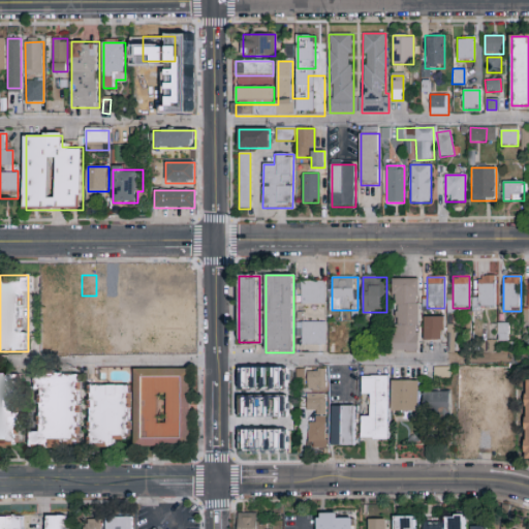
[(495,277),(495,309),(474,309),(474,277),(495,277)]
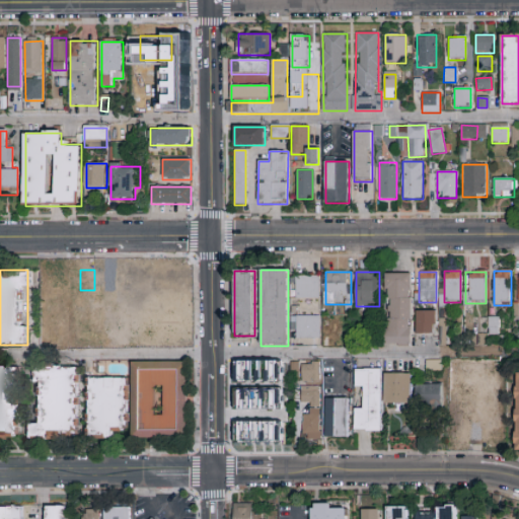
[(385,346),(385,273),(412,273),(412,346),(385,346)]
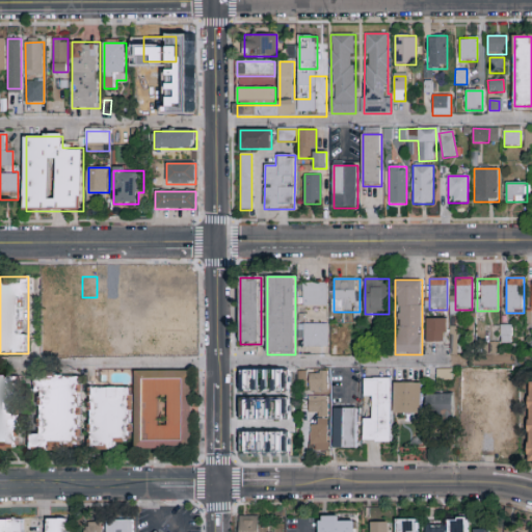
[(327,306),(302,306),(302,283),(327,283),(327,306)]
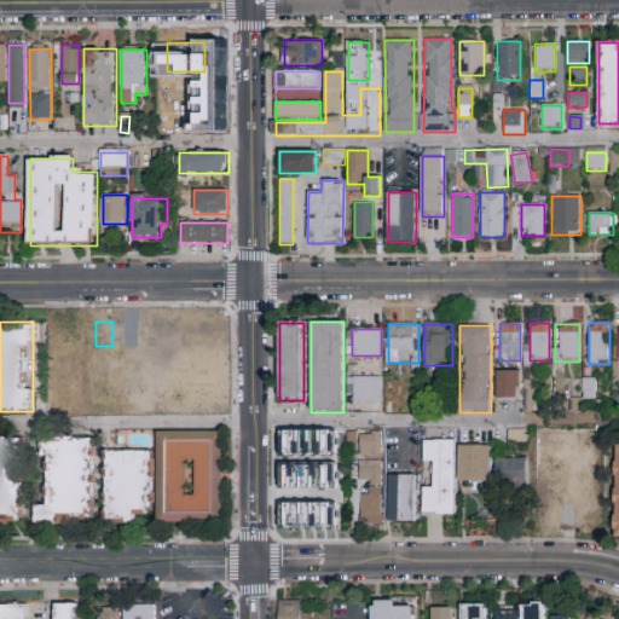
[(156,352),(230,352),(230,404),(156,404),(156,352)]
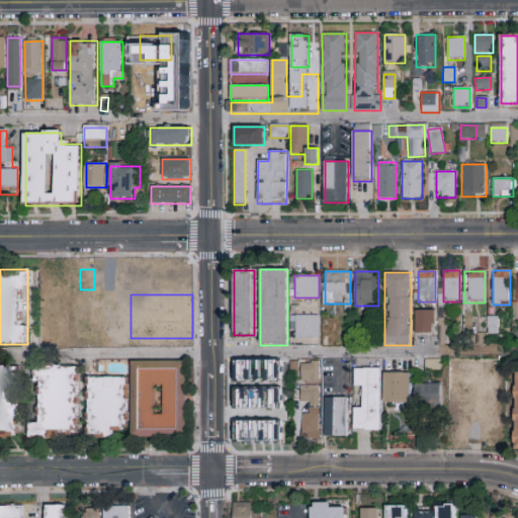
[(99,320),(85,321),(84,308),(99,307),(99,320)]
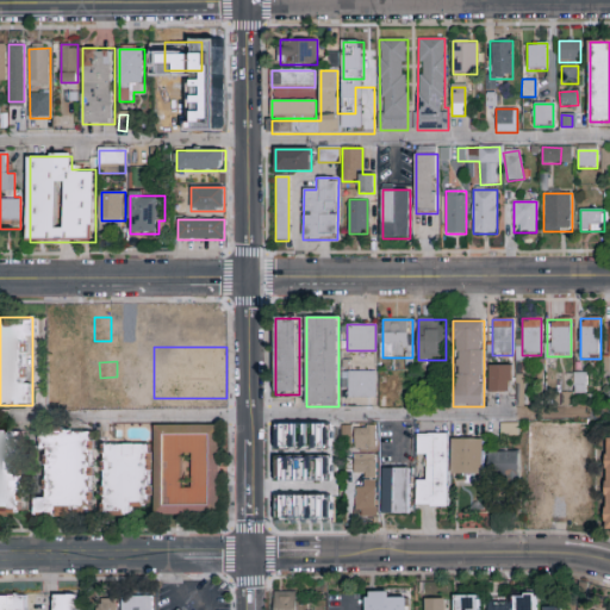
[(489,392),(489,366),(511,366),(511,392),(489,392)]
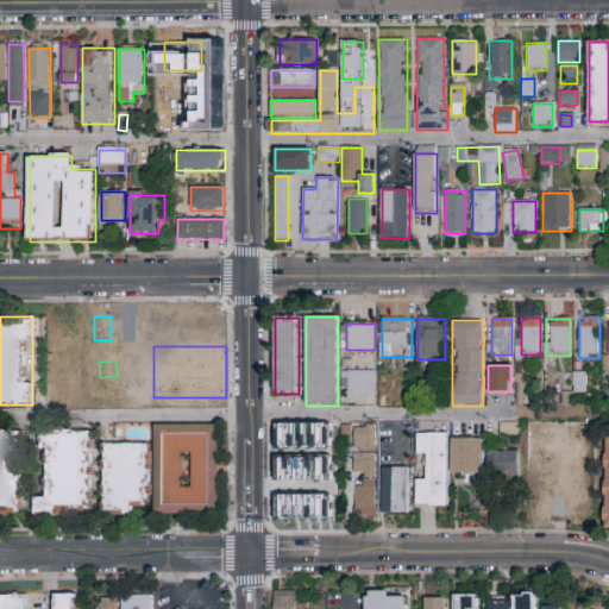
[(375,397),(341,397),(341,371),(375,371),(375,397)]
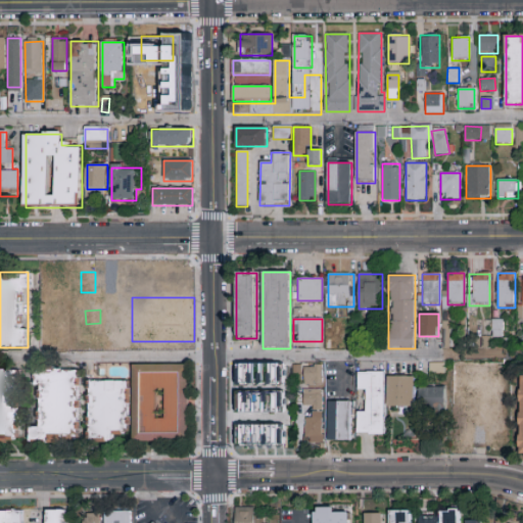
[(342,321),(342,340),(328,340),(328,321),(342,321)]
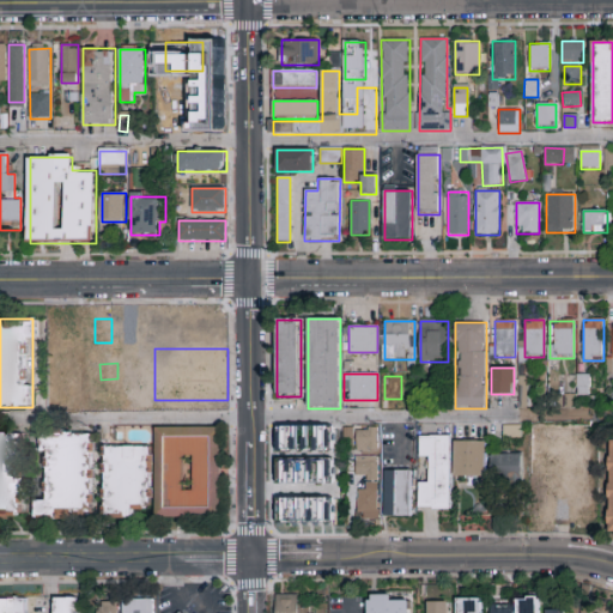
[(272,451),(326,451),(326,422),(272,422),(272,451)]
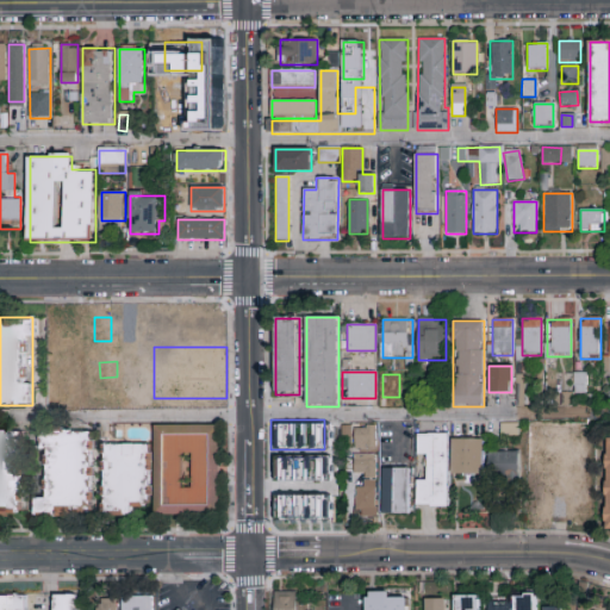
[(350,423),(340,424),(341,442),(350,442),(350,423)]
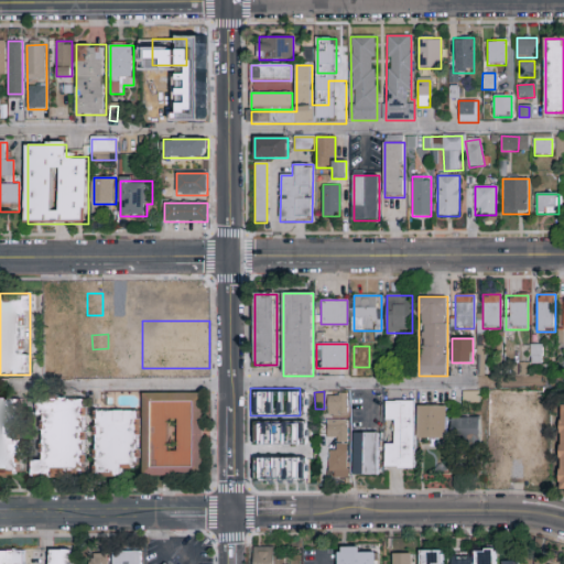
[(478,392),(478,403),(464,403),(464,392),(478,392)]
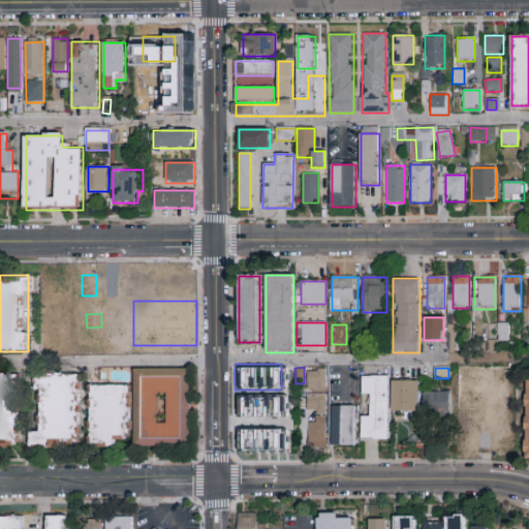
[(193,370),(193,448),(134,448),(134,370),(193,370)]
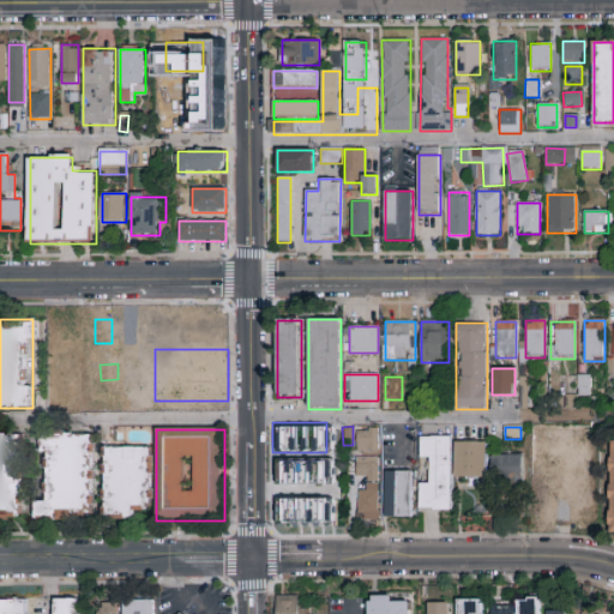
[(379,451),(355,451),(355,429),(379,429),(379,451)]
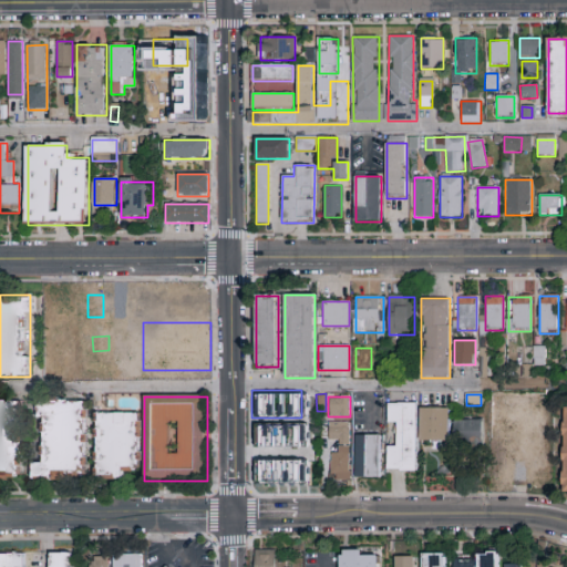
[(88,481),(37,481),(35,400),(88,399),(88,481)]
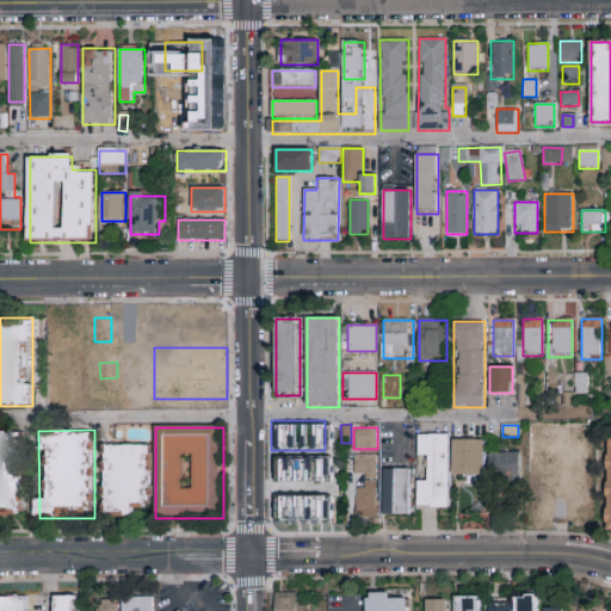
[(23,517),(0,517),(0,431),(23,431),(23,517)]
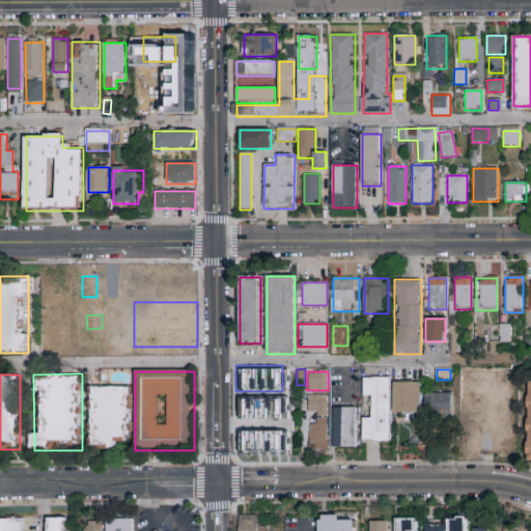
[(391,379),(392,441),(364,441),(364,418),(373,418),(373,397),(364,397),(364,379),(391,379)]
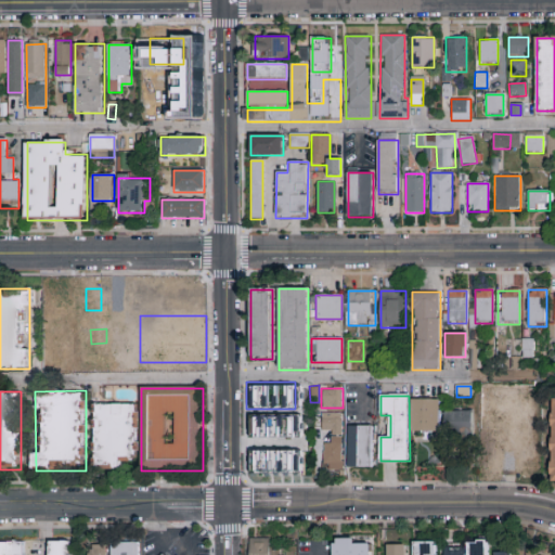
[(440,433),(412,433),(412,399),(440,399),(440,433)]
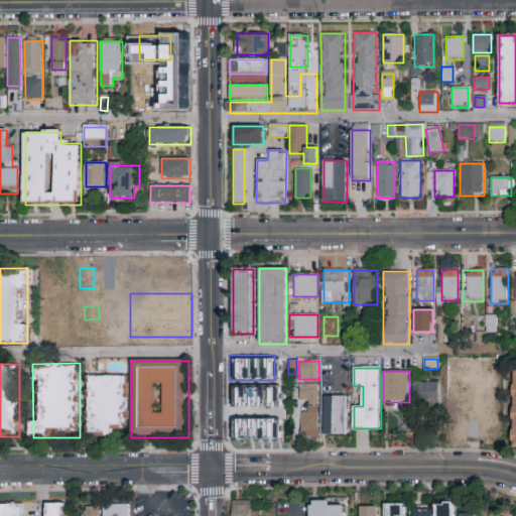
[(87,376),(128,376),(128,428),(113,428),(113,437),(87,437),(87,376)]
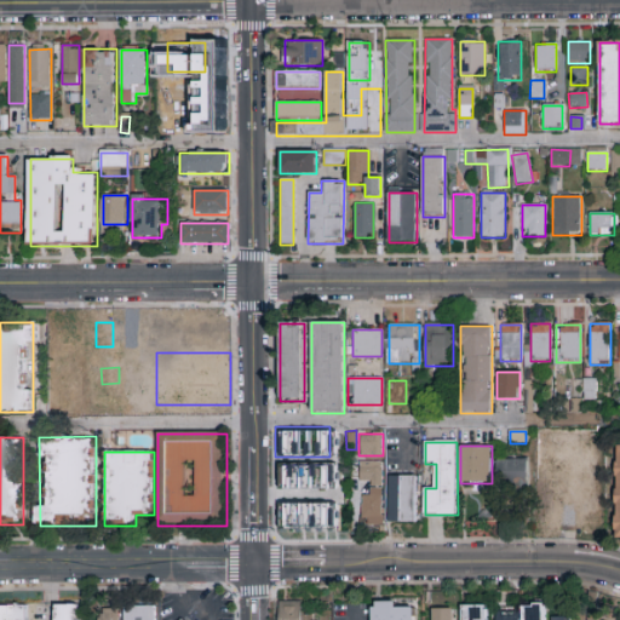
[(498,460),(528,460),(528,488),(498,488),(498,460)]
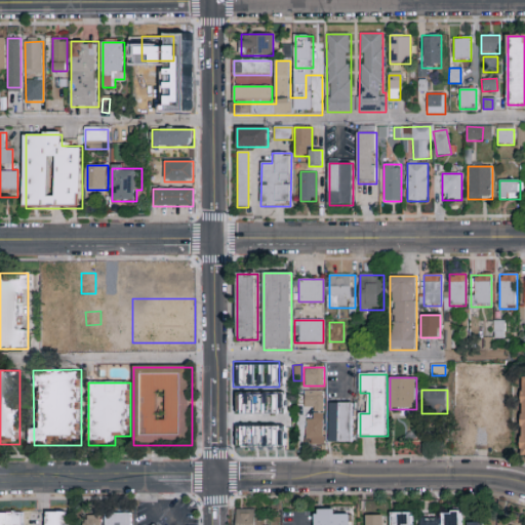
[(306,440),(305,391),(323,391),(323,440),(306,440)]
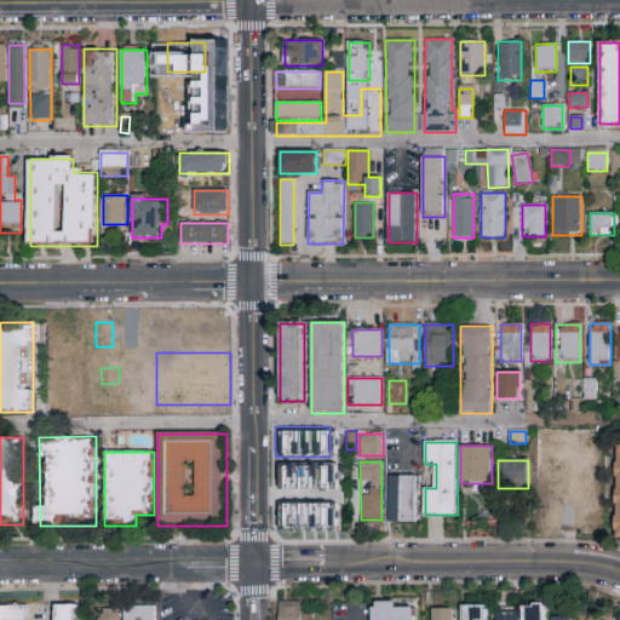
[(274,493),(329,493),(329,464),(274,464),(274,493)]
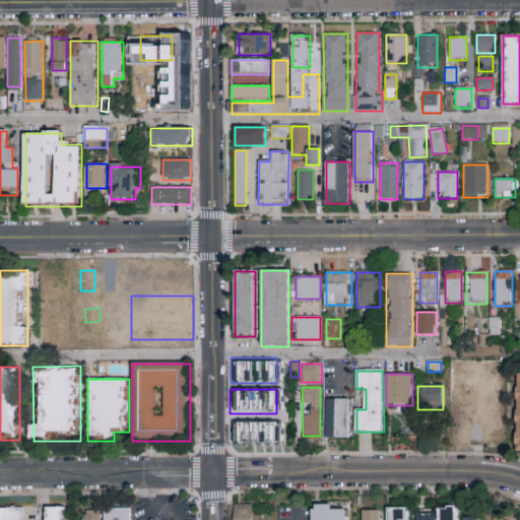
[(349,399),(349,439),(326,439),(326,399),(349,399)]
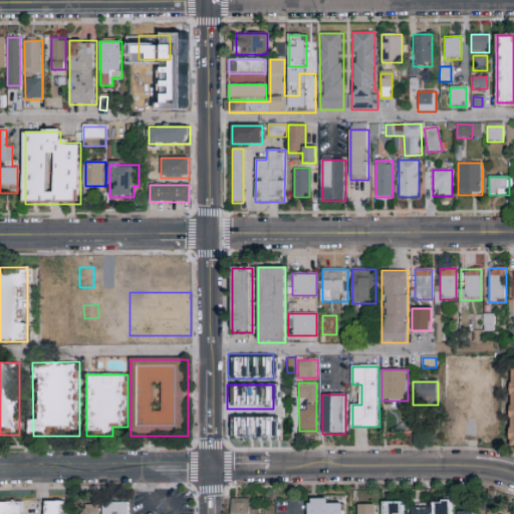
[(228,439),(273,439),(273,414),(228,414),(228,439)]
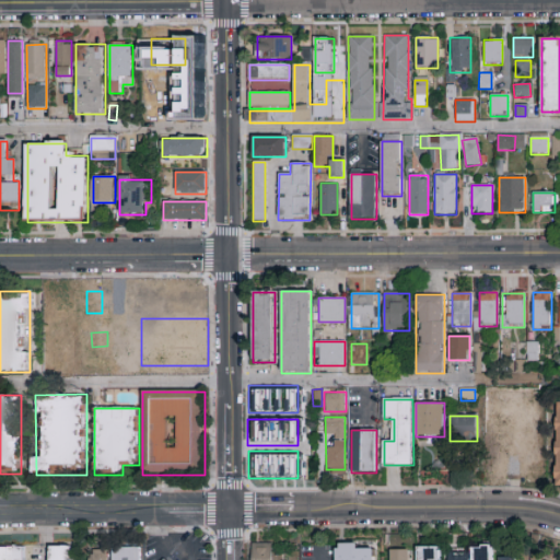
[(253,544),(253,559),(272,559),(272,544),(253,544)]
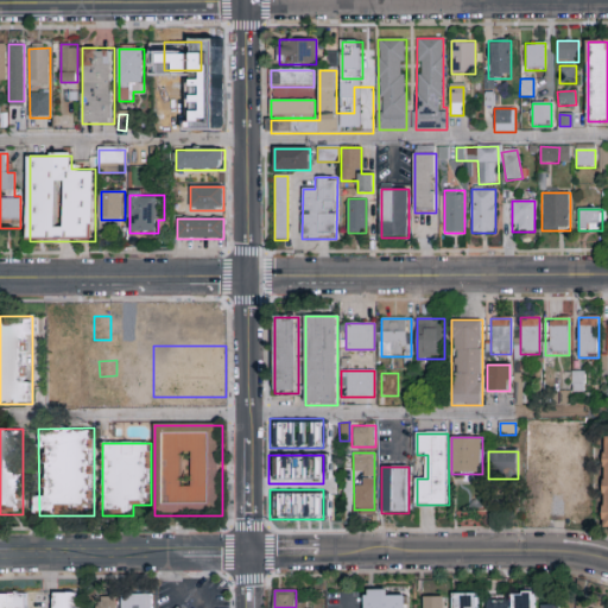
[(371,590),(371,596),(366,596),(366,607),(406,607),(406,596),(390,596),(390,591),(371,590)]
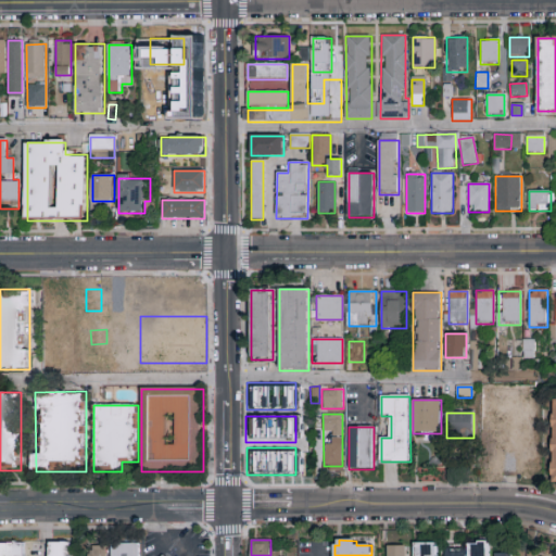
[(50,555),(50,542),(72,542),(72,555),(50,555)]
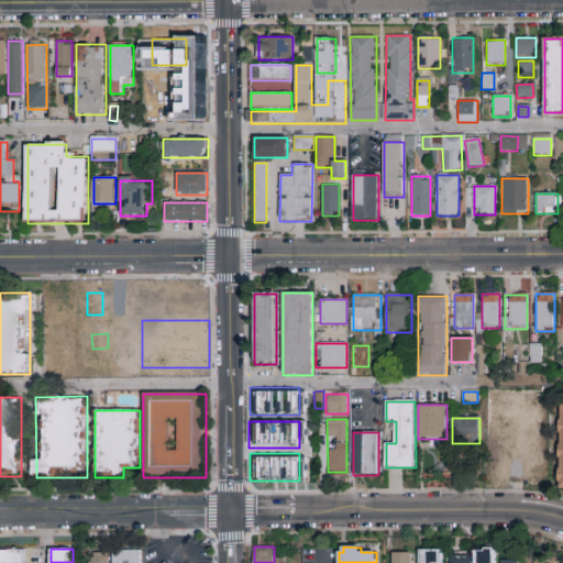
[(476,562),(476,551),(486,551),(486,549),(497,549),(497,562),(476,562)]
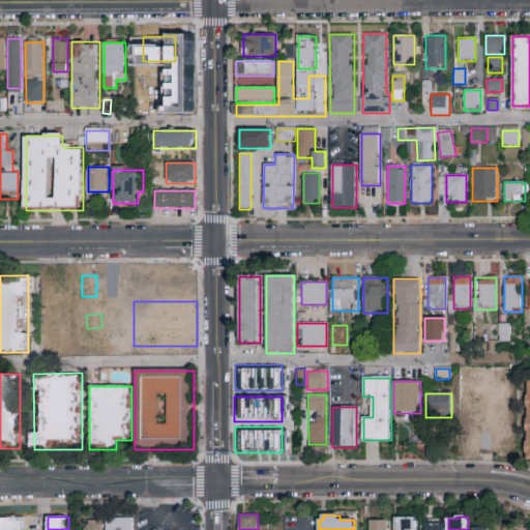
[(0,529),(0,518),(24,518),(24,529),(0,529)]
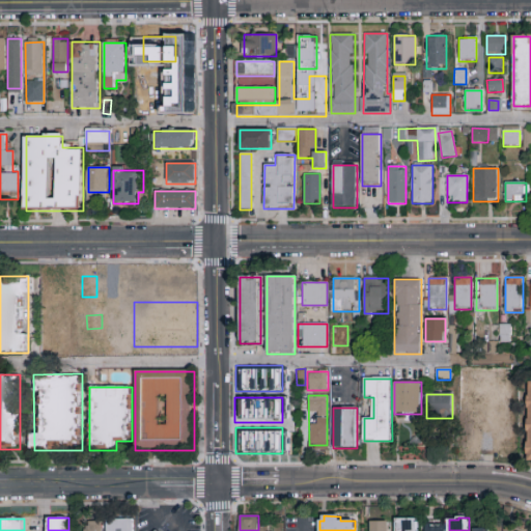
[(396,530),(396,519),(417,519),(417,530),(396,530)]
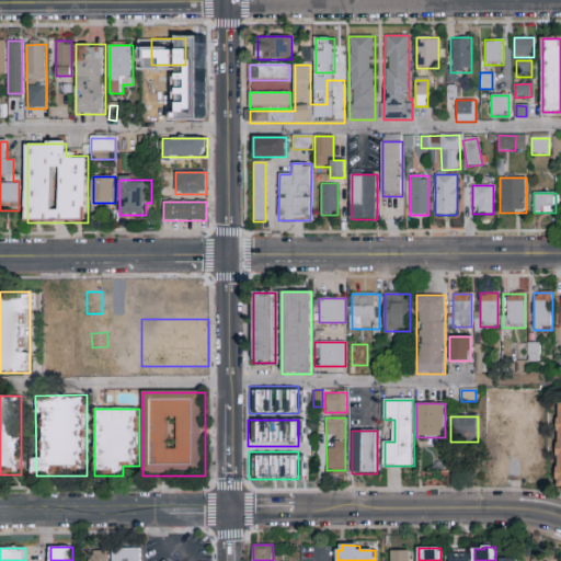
[(140,549),(140,560),(113,560),(113,549),(140,549)]
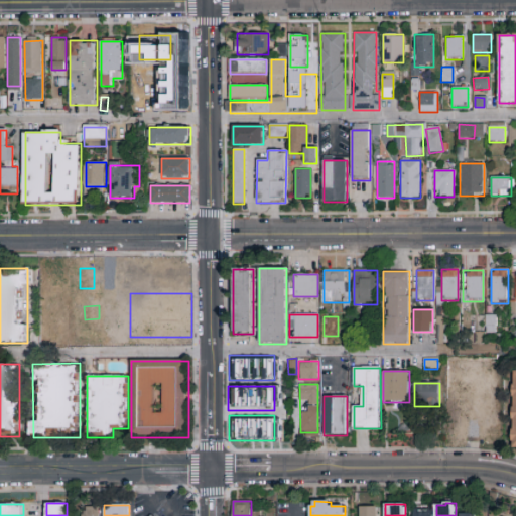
[(97,515),(98,506),(80,506),(79,515),(97,515)]
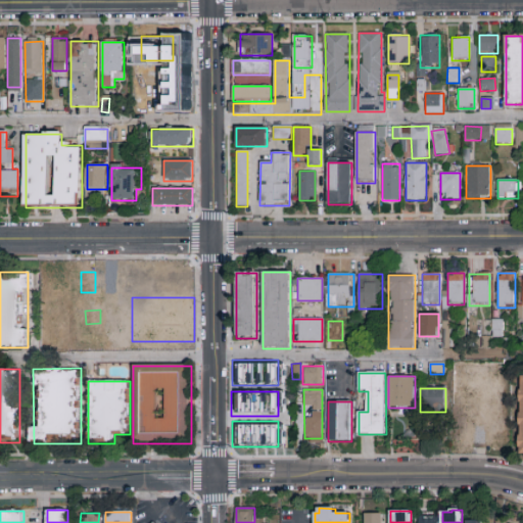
[(366,522),(366,514),(383,514),(383,522),(366,522)]
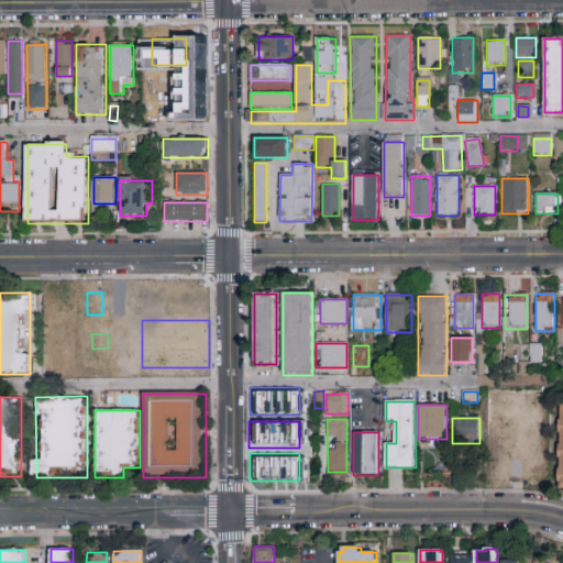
[(470,562),(470,553),(449,554),(449,562),(470,562)]
